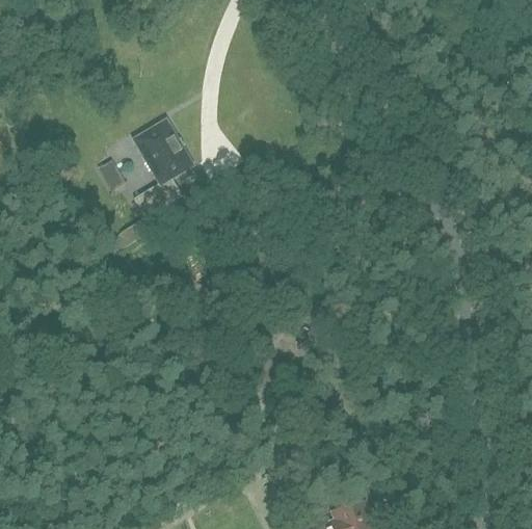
[(165,120),(133,138),(159,182),(133,197),(144,217),(177,199),(181,195),(170,177),(191,164),(165,120)]
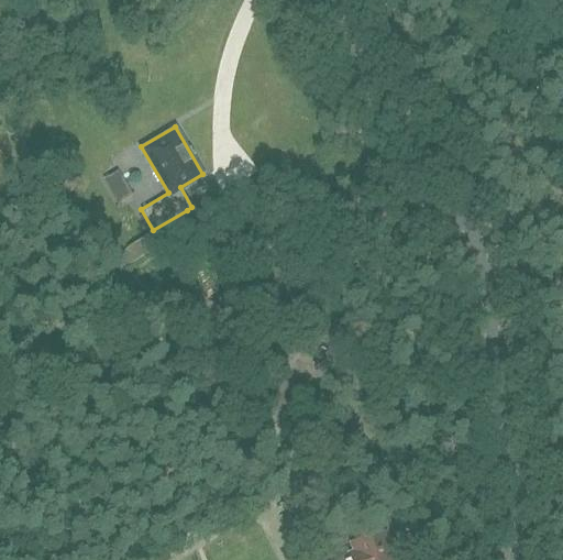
[(123,180),(109,189),(116,201),(131,193),(123,180)]
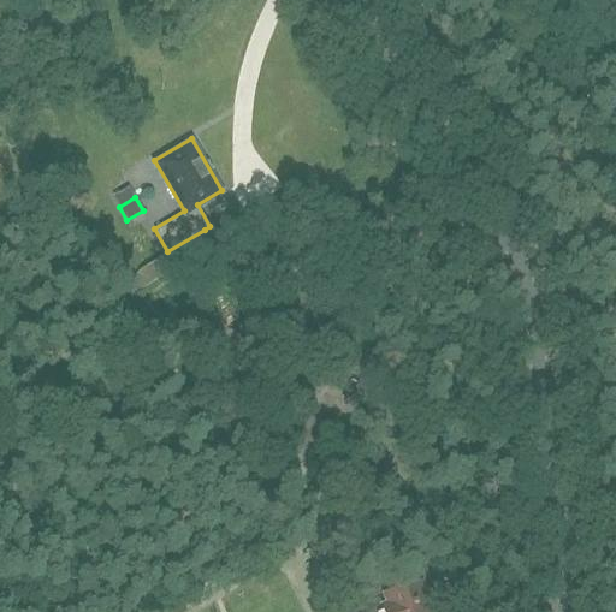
[(213,244),(205,230),(167,251),(137,271),(146,286),(213,244)]
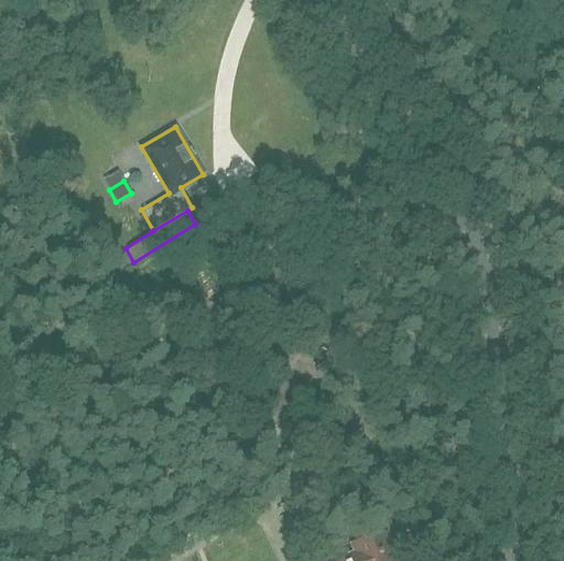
[(400,560),(399,554),(394,557),(387,532),(353,543),(355,551),(351,552),(354,560),(400,560)]
